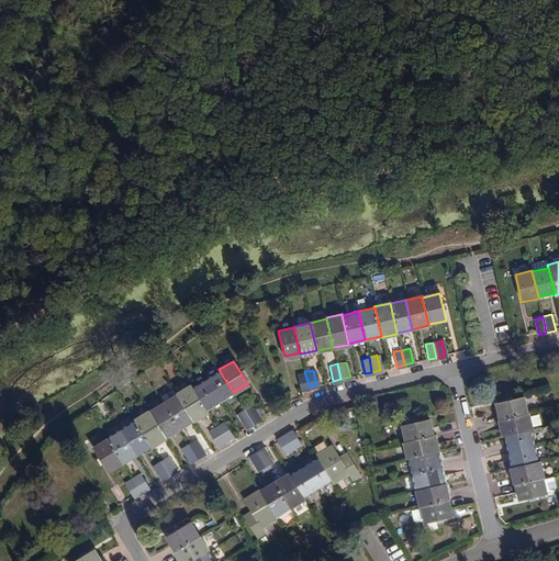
[(220,400),(233,392),(220,371),(207,379),(220,400)]
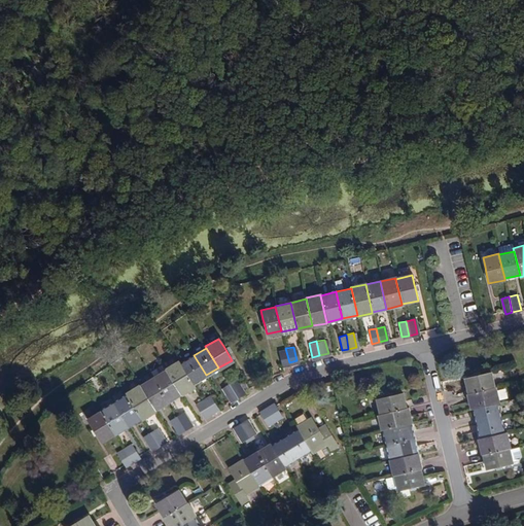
[(289,362),(285,348),(279,350),(282,363),(289,362)]
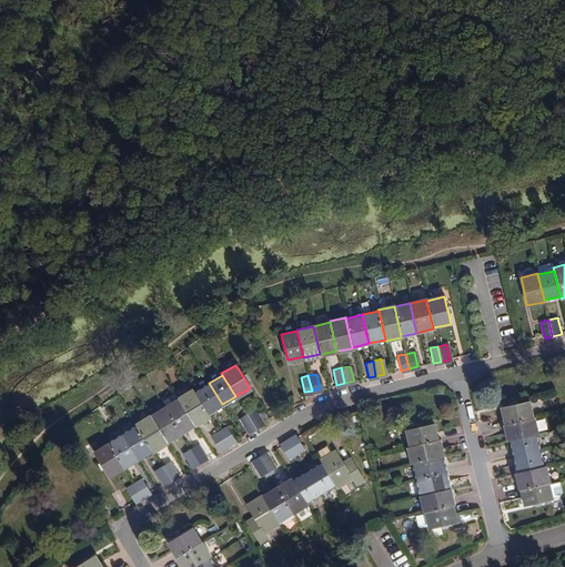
[(222,404),(209,383),(194,393),(207,414),(222,404)]
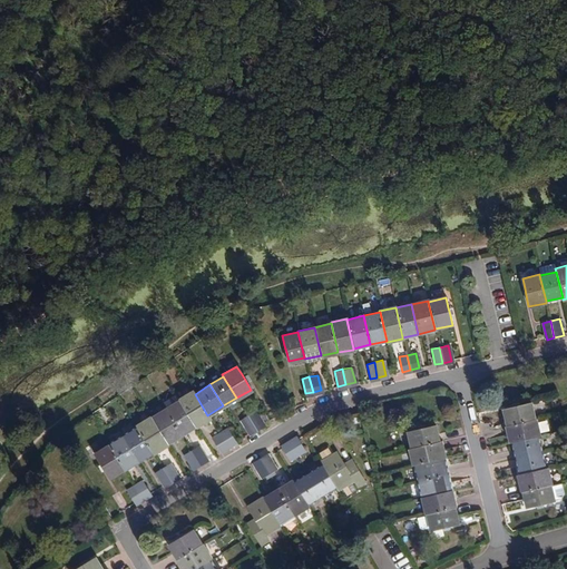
[(178,399),(179,400),(195,425),(196,427),(209,419),(207,415),(195,394),(193,390),(178,399)]
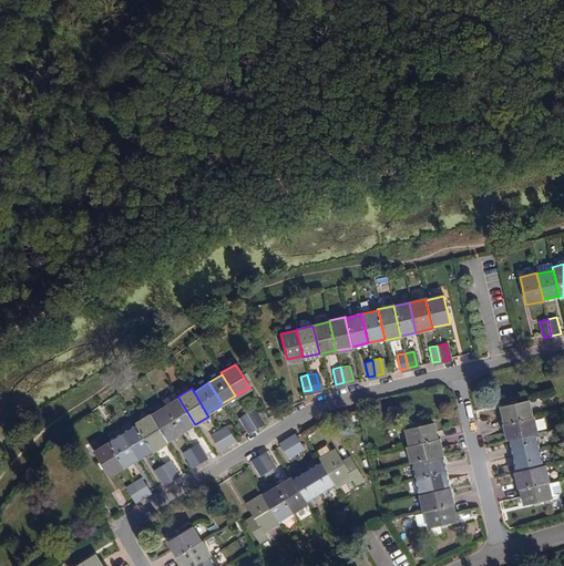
[(164,407),(180,432),(194,423),(178,398),(164,407)]
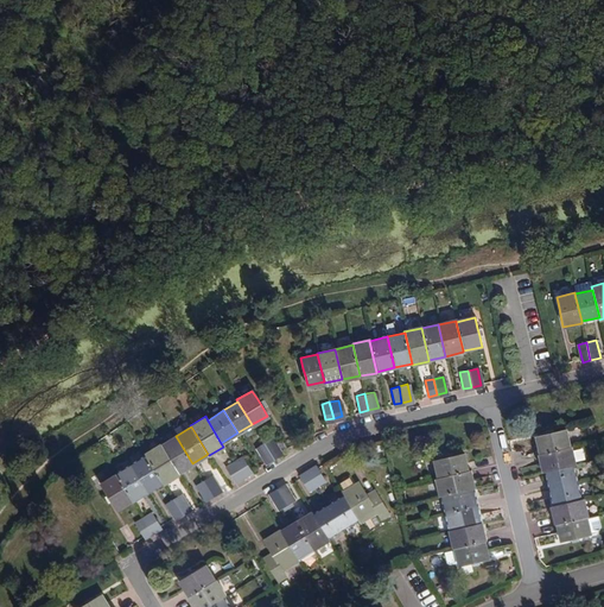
[(540,455),(571,447),(566,430),(548,434),(536,437),(540,455)]
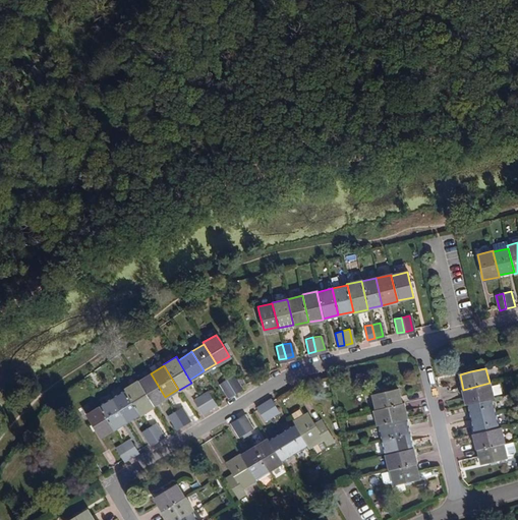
[(151,373),(137,382),(152,405),(165,397),(151,373)]
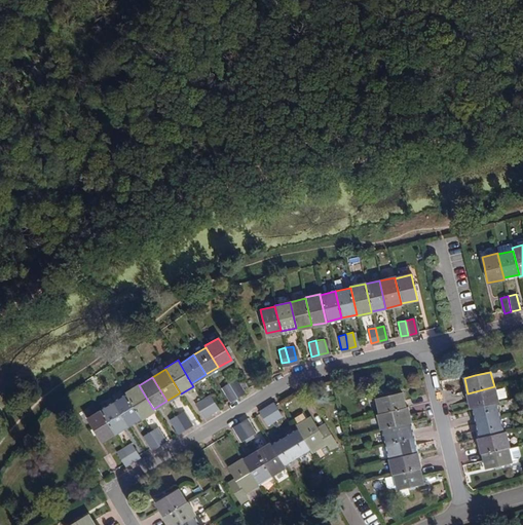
[(233,378),(227,382),(235,396),(241,392),(233,378)]
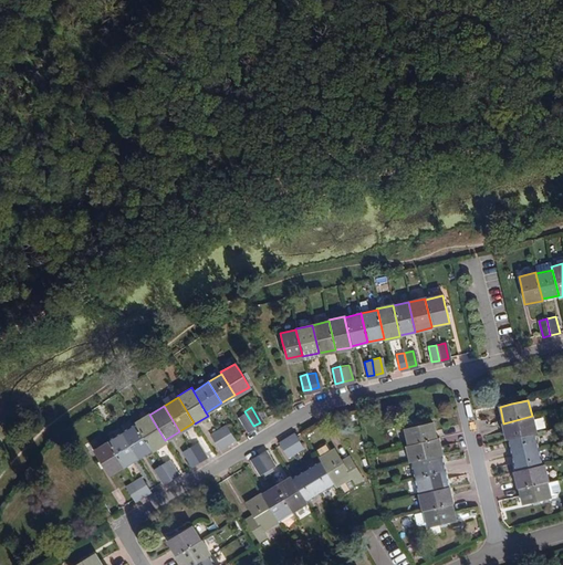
[(253,426),(244,411),(238,416),(247,431),(253,426)]
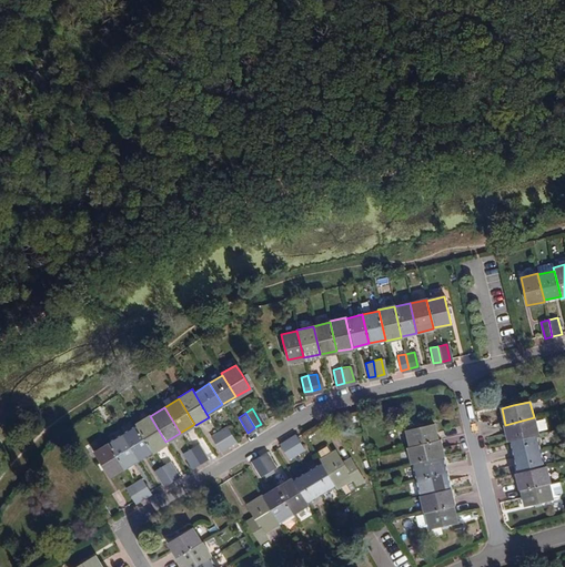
[(165,442),(150,416),(149,415),(135,424),(137,425),(151,451),(152,452),(167,443),(165,442)]
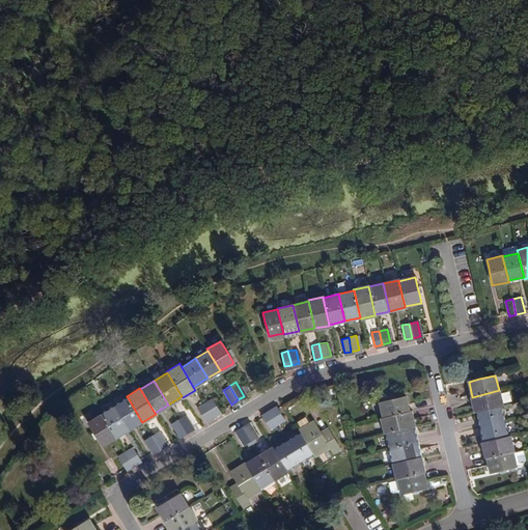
[(499,390),(472,397),(471,397),(475,412),(476,412),(501,406),(503,405),(500,390),(499,390)]
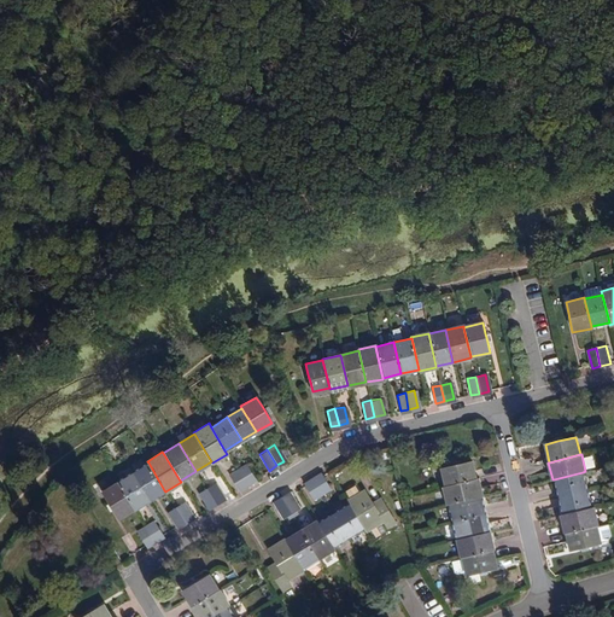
[(442,469),(445,487),(474,479),(471,461),(460,464),(452,466),(442,469)]
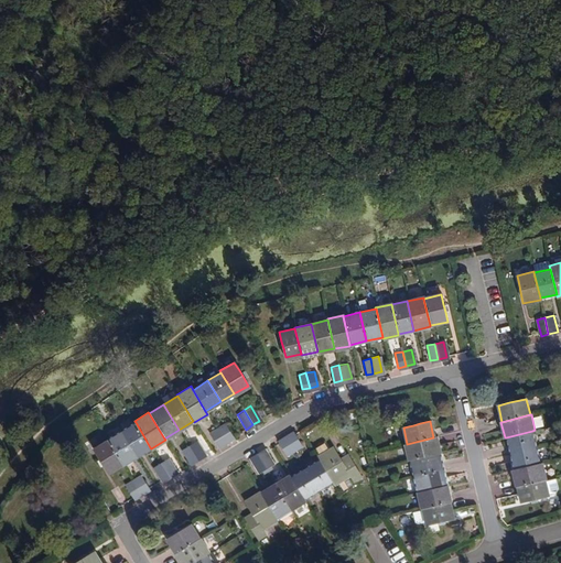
[(136,422),(121,431),(137,456),(150,447),(136,422)]
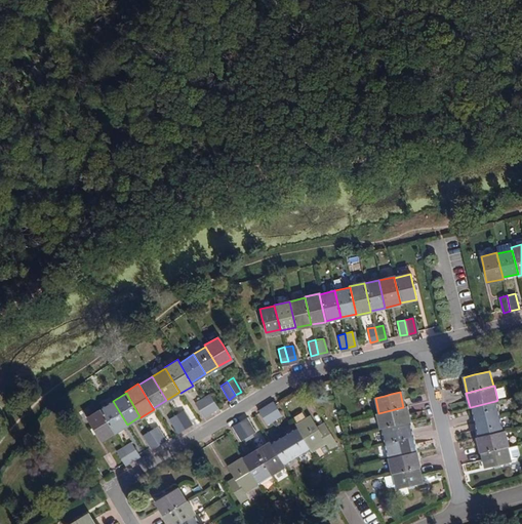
[(200,398),(208,412),(215,407),(207,394),(200,398)]
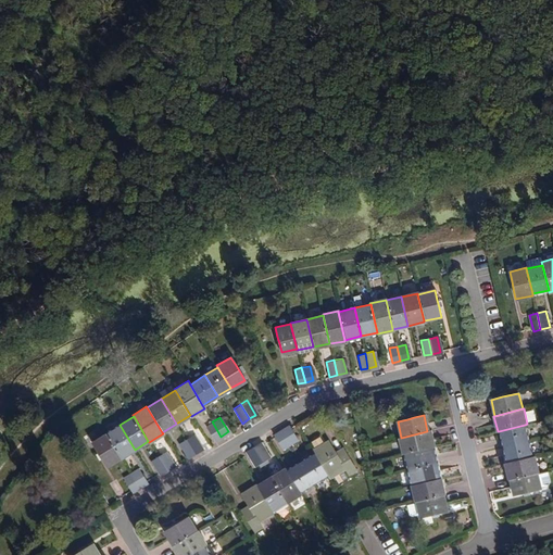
[(213,441),(221,437),(212,421),(204,426),(213,441)]
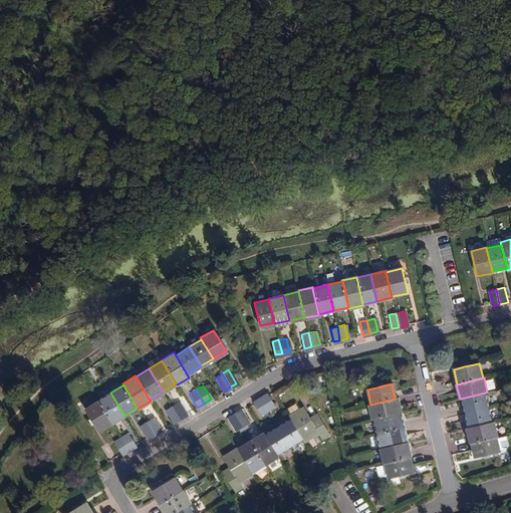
[(124,416),(110,393),(97,401),(98,402),(111,423),(124,416)]
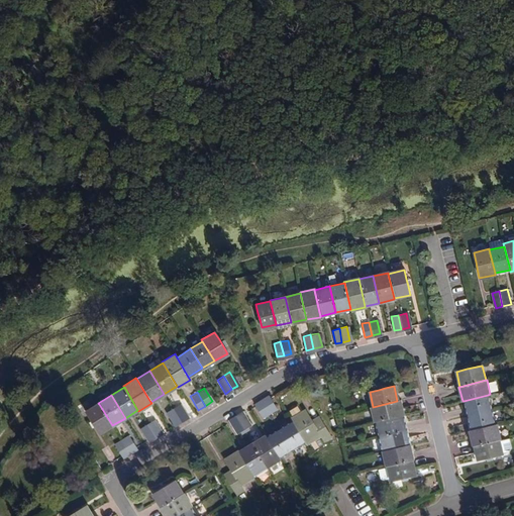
[(261,399),(270,413),(276,409),(268,395),(261,399)]
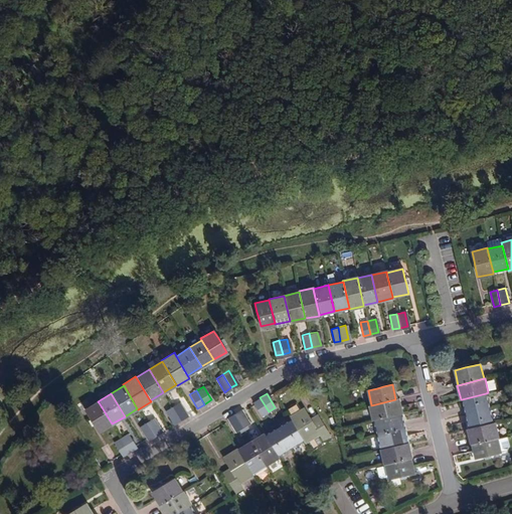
[(466,413),(489,407),(486,393),(462,399),(466,413)]
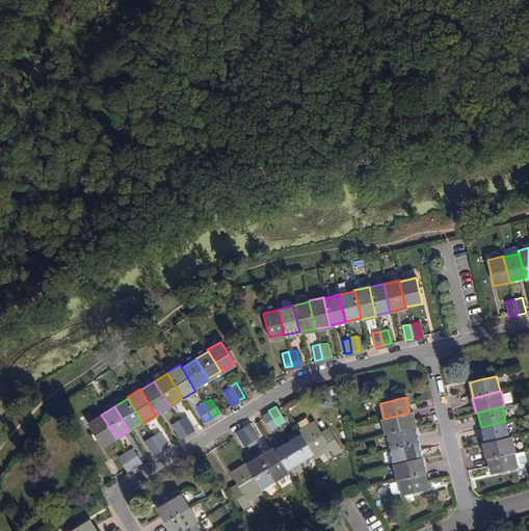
[(270,429),(278,425),(268,410),(262,415),(270,429)]
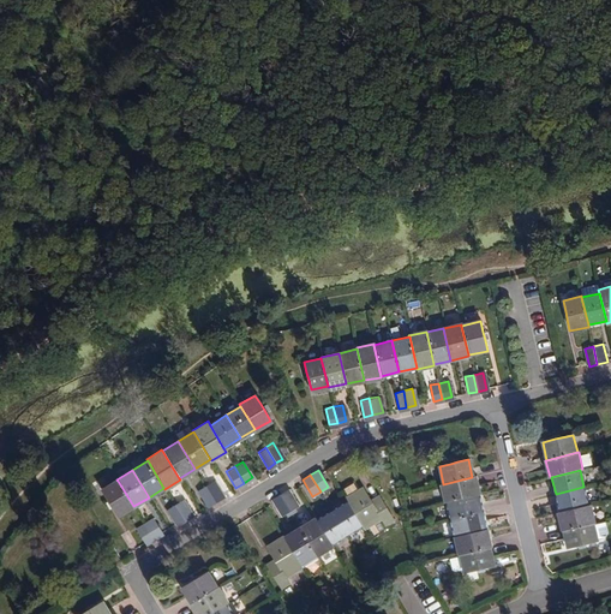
[(472,477),(443,484),(442,484),(445,502),(447,501),(478,494),(479,494),(475,477),(472,477)]
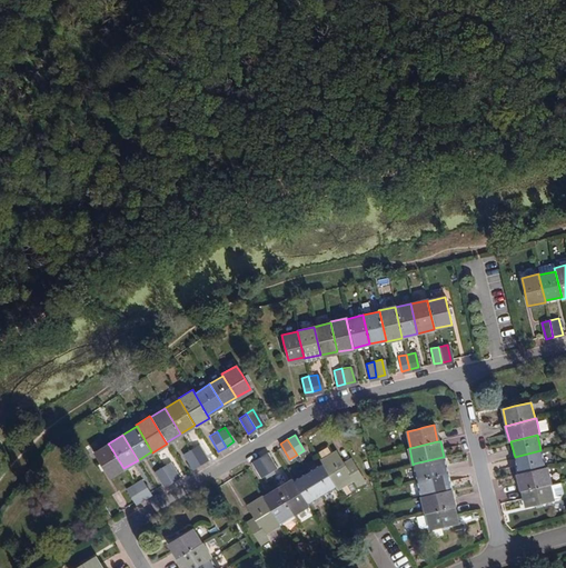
[(189,448),(199,464),(206,459),(197,444),(189,448)]
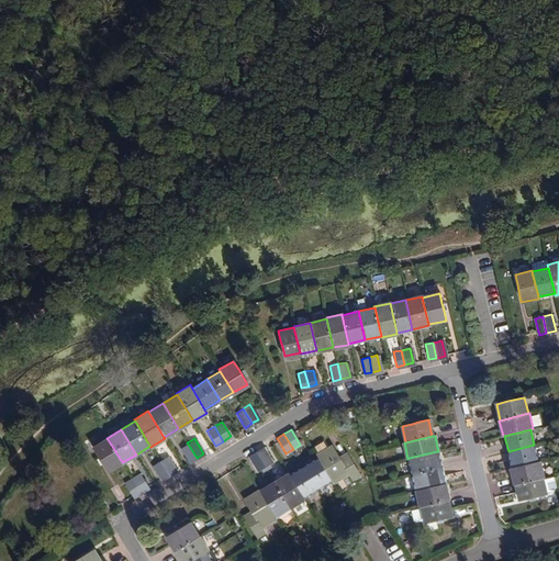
[(108,470),(122,462),(108,439),(93,447),(99,456),(102,461),(108,470)]
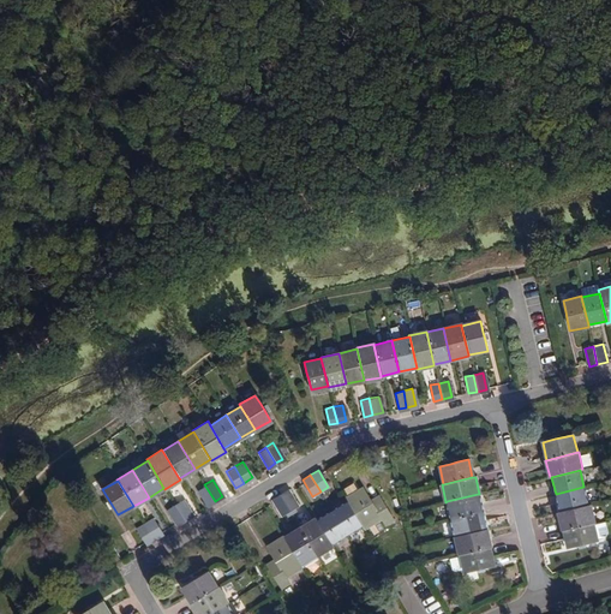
[(207,506),(215,501),(204,484),(197,489),(207,506)]
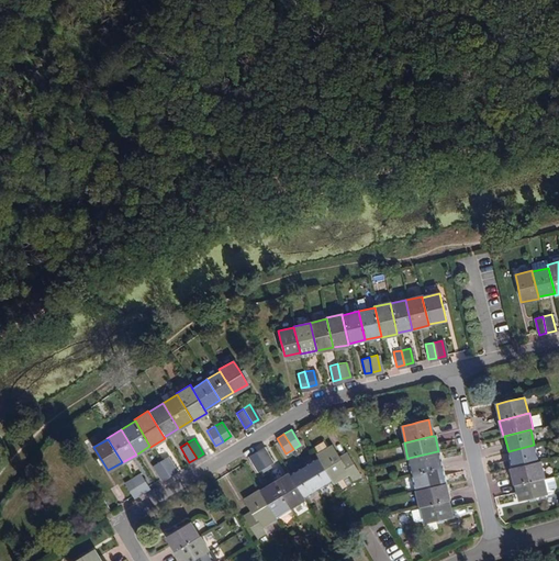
[(315,453),(317,457),(332,481),(334,484),(349,474),(351,481),(360,475),(348,456),(341,461),(338,457),(331,445),(315,453)]
